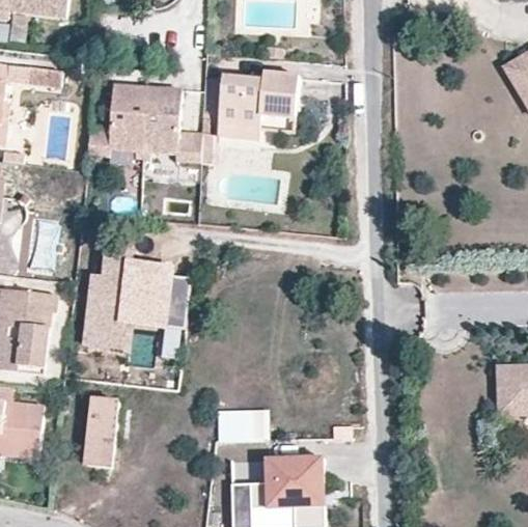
[(64,15),(66,0),(0,0),(9,2),(8,7),(64,15)]
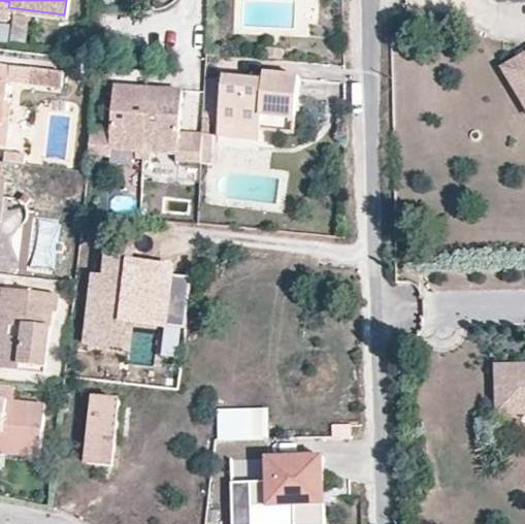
[(8,7),(9,2),(0,0),(0,19),(6,20),(8,7)]
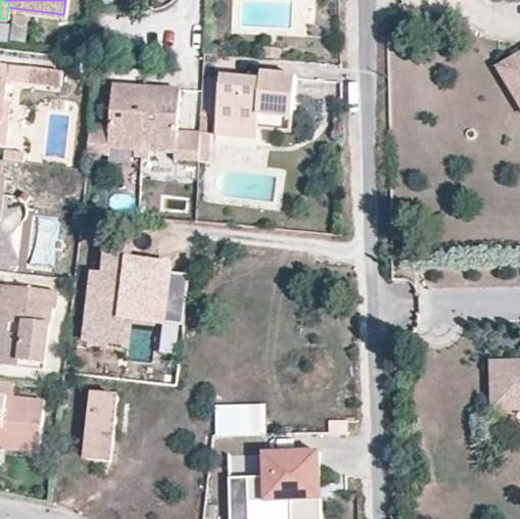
[(277,57),(278,46),(263,45),(262,55),(277,57)]
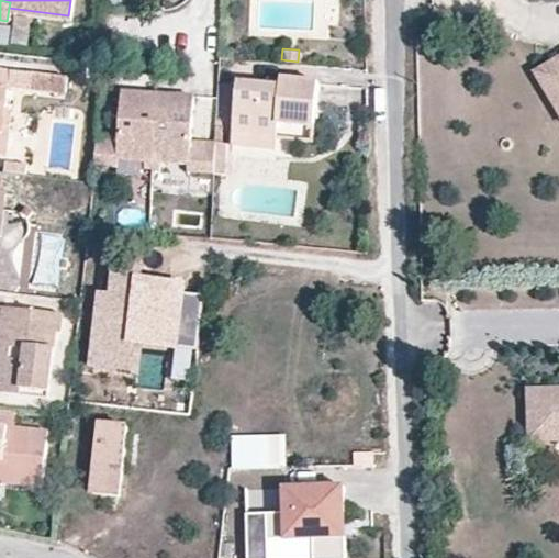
[(558,51),(529,69),(554,109),(558,104),(558,51)]
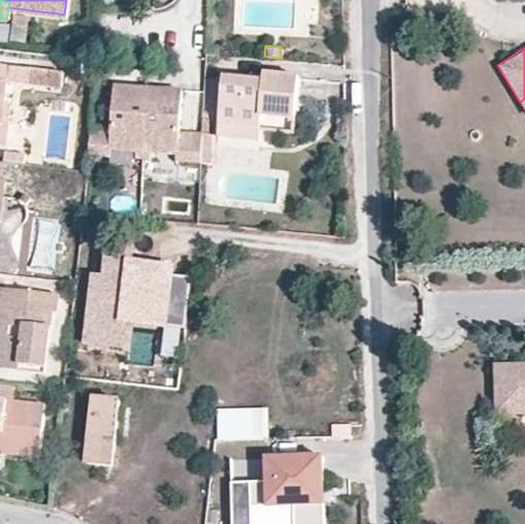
[(0,142),(3,143),(8,102),(3,101),(8,64),(0,63),(0,142)]
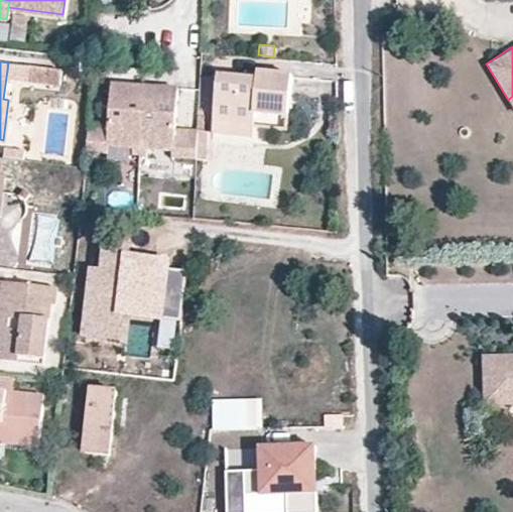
[(58,83),(59,69),(27,64),(25,79),(58,83)]
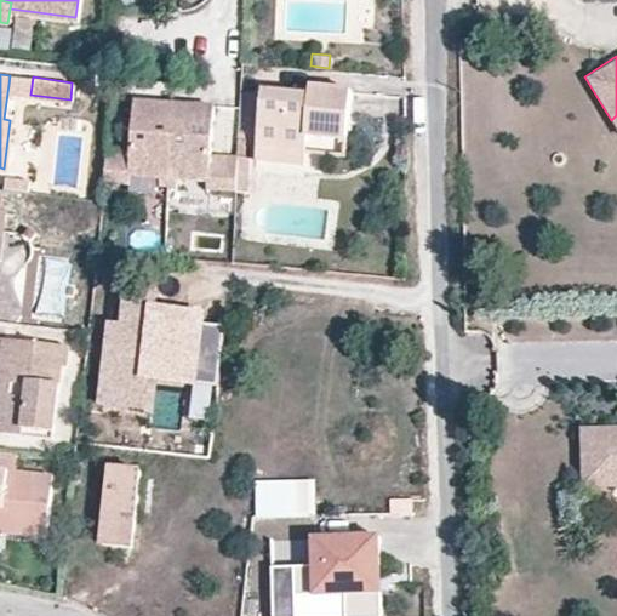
[(344,137),(349,87),(308,84),(307,87),(307,92),(291,91),(260,87),(255,146),(302,150),(304,133),(344,137)]
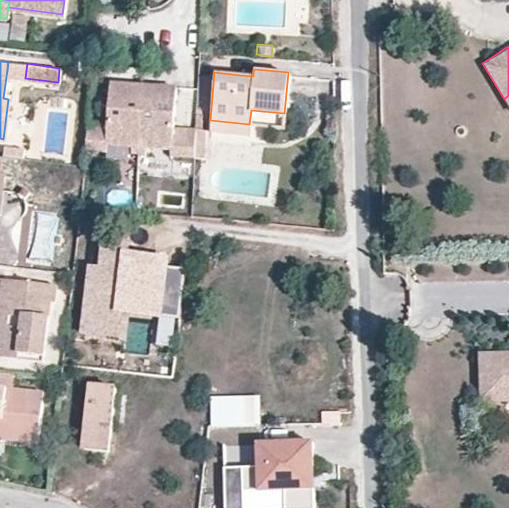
[(136,151),(142,84),(138,84),(109,82),(106,123),(85,121),(83,146),(104,149),(105,142),(130,144),(129,150),(136,151)]
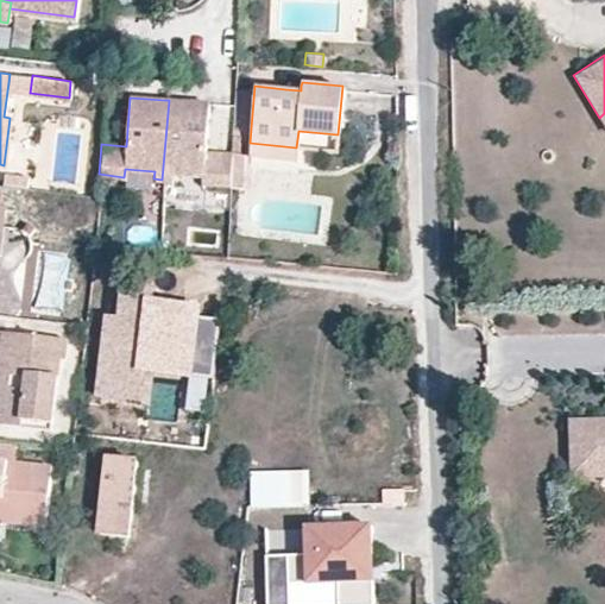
[(205,152),(208,102),(169,100),(162,180),(171,181),(171,172),(202,175),(205,152)]
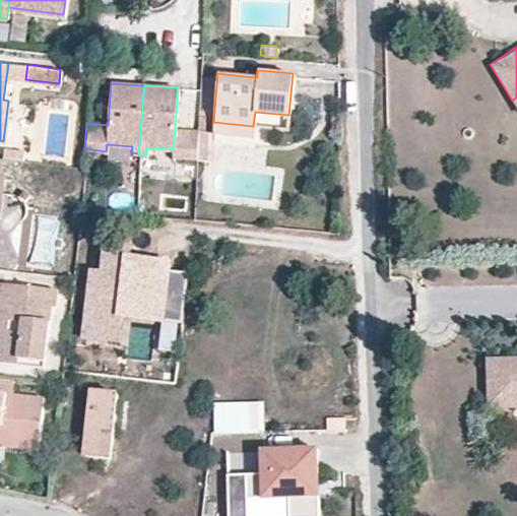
[(252,136),(253,126),(213,122),(212,132),(252,136)]
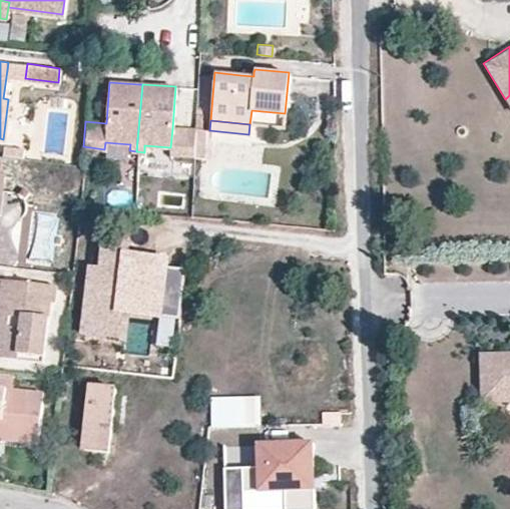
[(192,154),(194,129),(172,128),(170,147),(170,153),(192,154)]
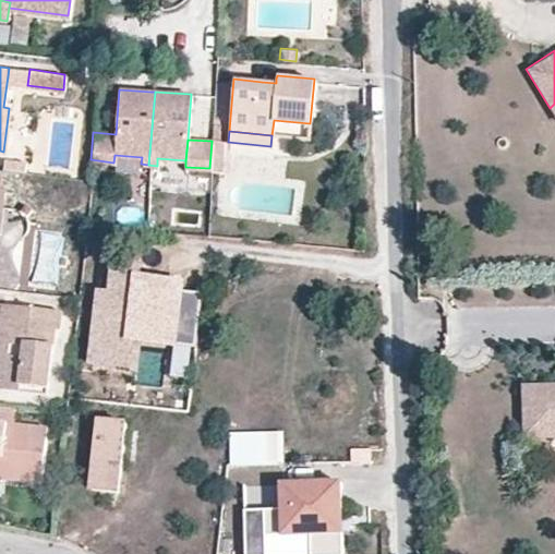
[(221,169),(222,142),(218,141),(212,141),(209,168),(221,169)]
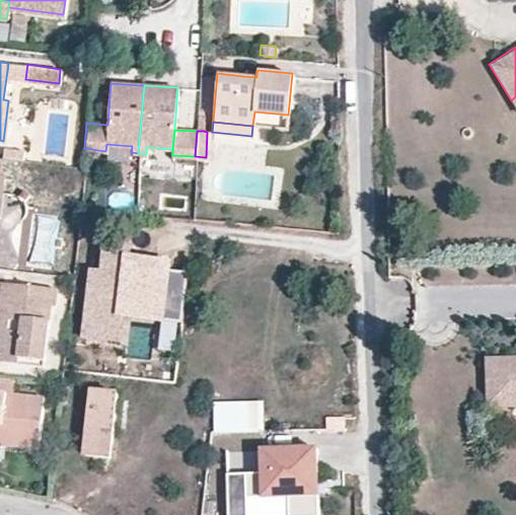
[(159,310),(174,311),(180,264),(165,262),(166,256),(123,251),(125,237),(99,234),(95,268),(85,267),(78,327),(116,332),(119,309),(158,314),(159,310)]
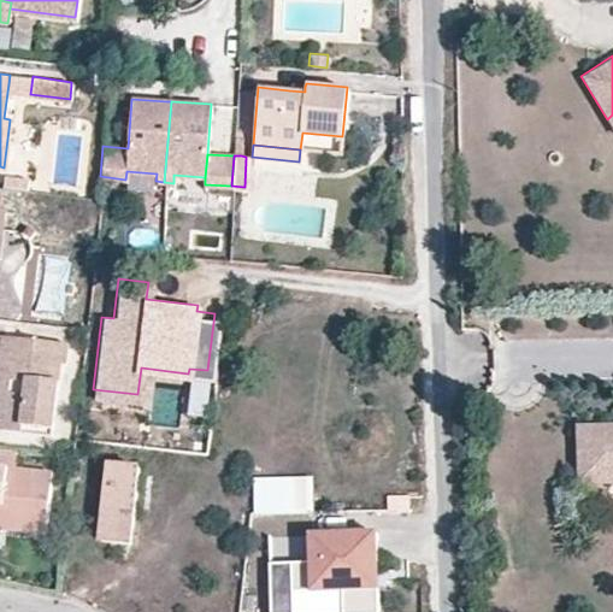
[(51,435),(59,362),(64,362),(66,342),(0,334),(0,376),(9,377),(3,429),(51,435)]
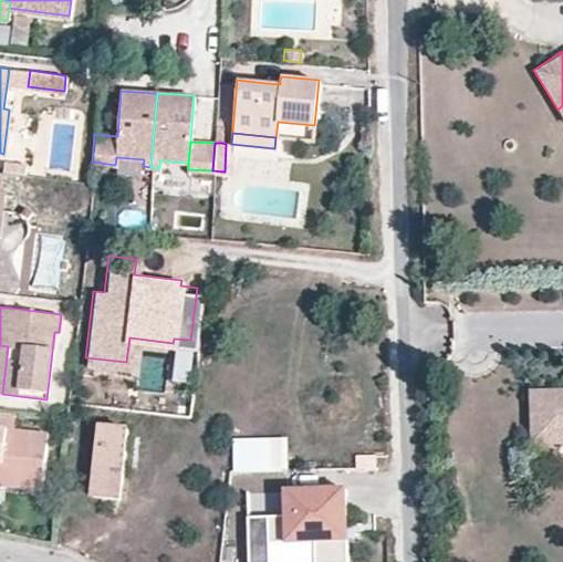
[(562,387),(528,388),(529,441),(562,440),(562,387)]
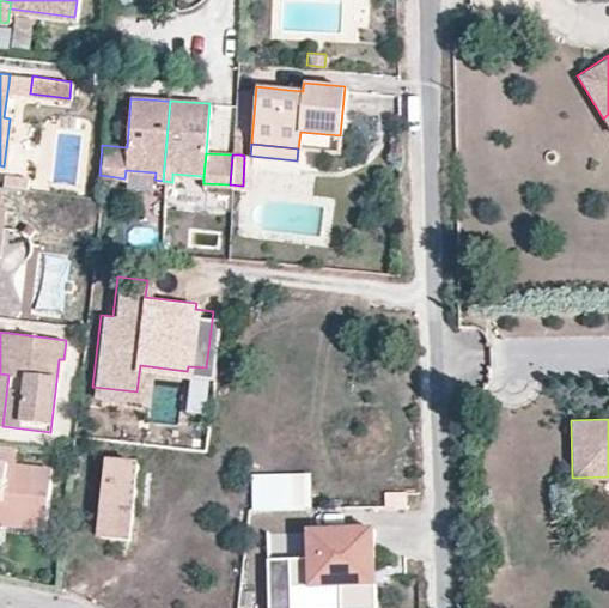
[(0,521),(43,527),(50,467),(13,463),(16,445),(0,443),(0,521)]
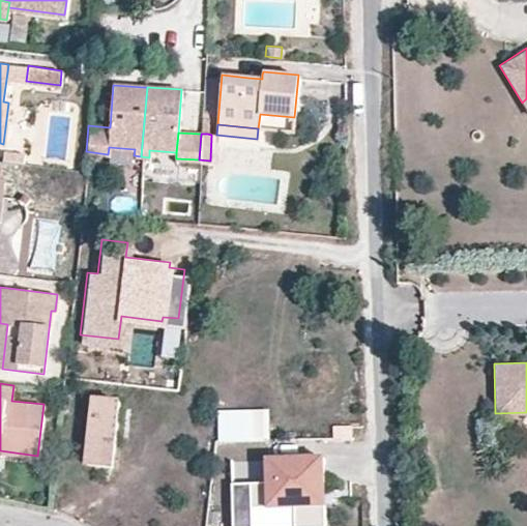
[(110,465),(117,401),(92,398),(85,462),(110,465)]
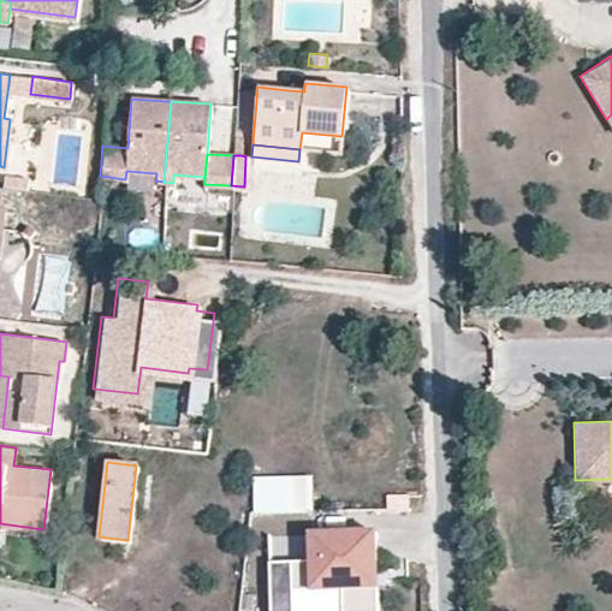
[(257,509),(313,508),(313,469),(256,470),(257,509)]
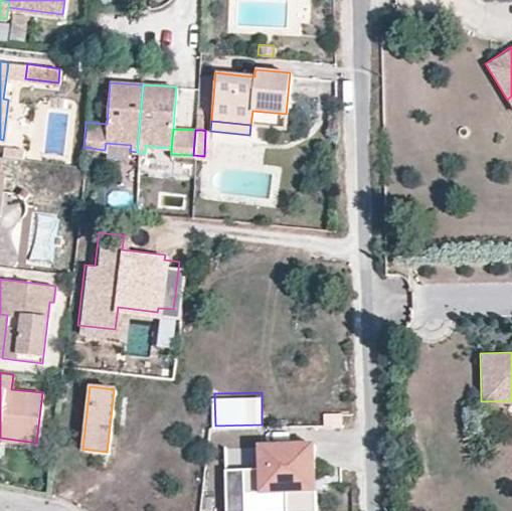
[(334,422),(334,412),(324,412),(324,422),(334,422)]
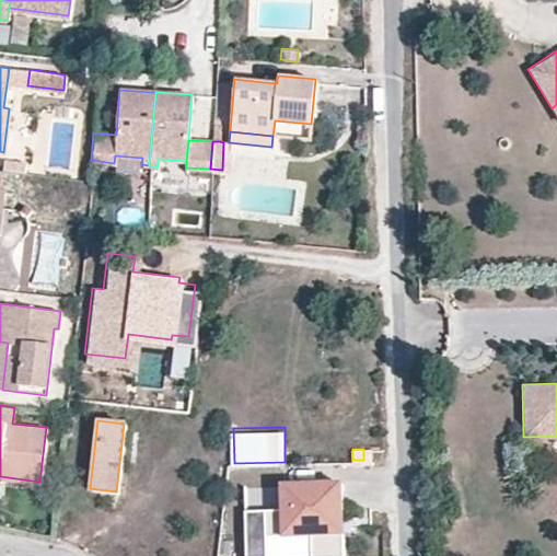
[(334,534),(334,508),(341,508),(340,482),(280,484),(281,508),(243,510),(244,555),(265,555),(265,536),(310,535),(310,555),(343,555),(341,534),(334,534)]
